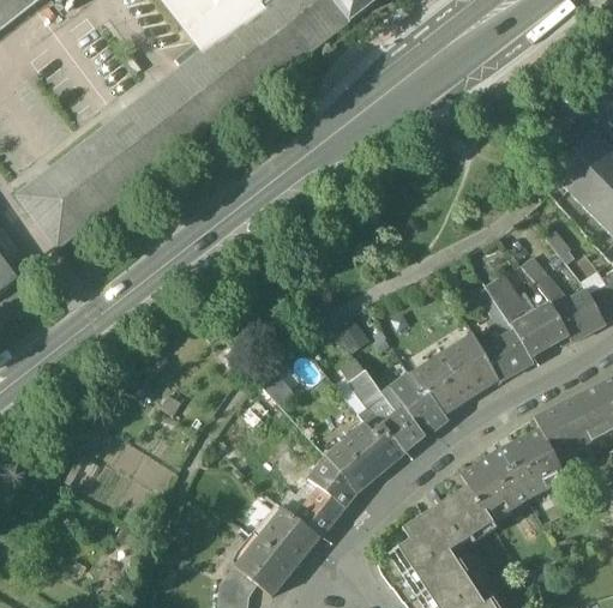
[(0,0),(0,23),(29,0),(164,0),(203,48),(18,194),(58,247),(350,19),(335,0),(0,0)]
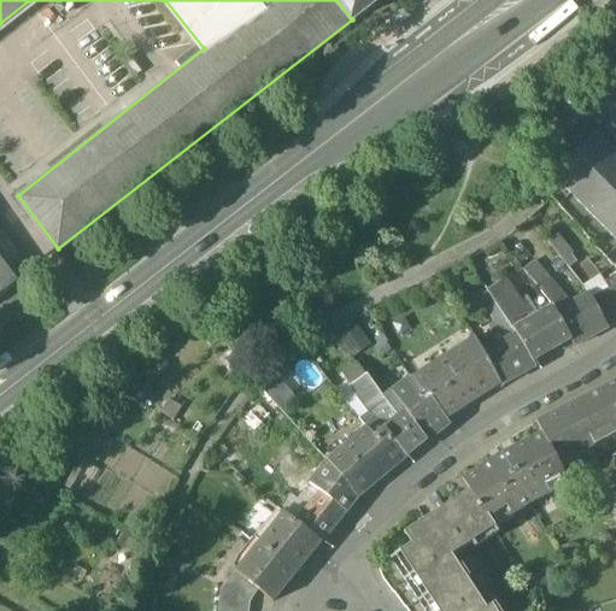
[(336,0),(352,19),(376,0),(336,0)]
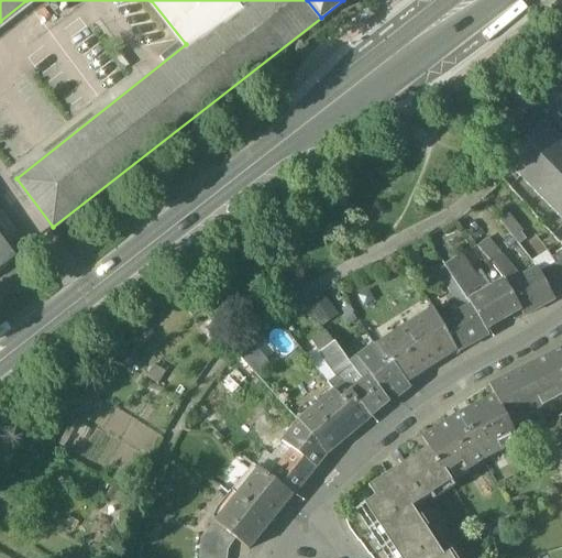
[(504,54),(488,66),(493,73),(508,59),(504,54)]
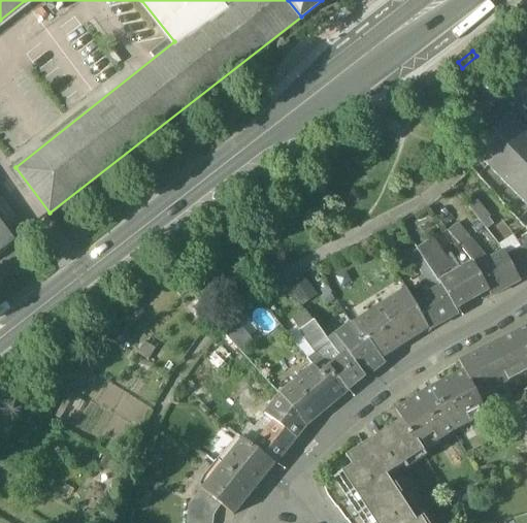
[(526,110),(520,104),(513,111),(512,110),(474,146),(526,200),(526,110)]
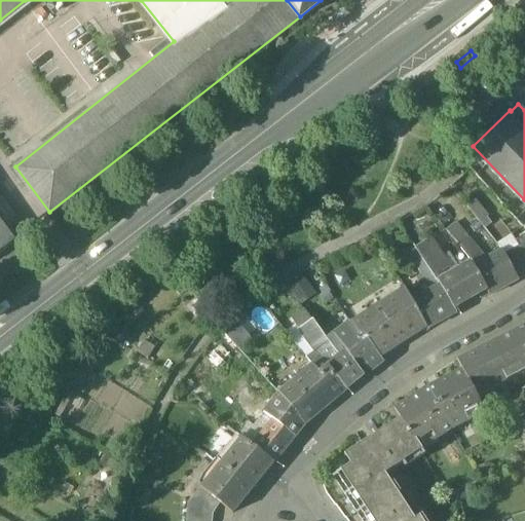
[(488,214),(475,197),(467,202),(486,225),(491,221),(486,215),(488,214)]
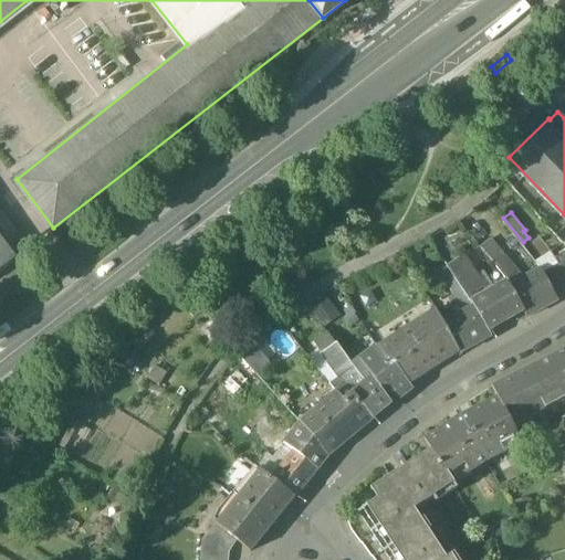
[(0,268),(17,256),(0,234),(0,268)]
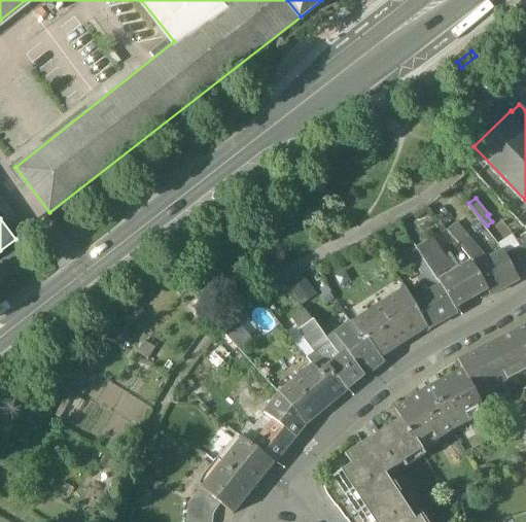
[(417,246),(442,283),(456,307),(489,288),(489,287),(474,261),(449,275),(444,270),(452,264),(436,241),(442,238),(437,231),(417,245),(417,246)]
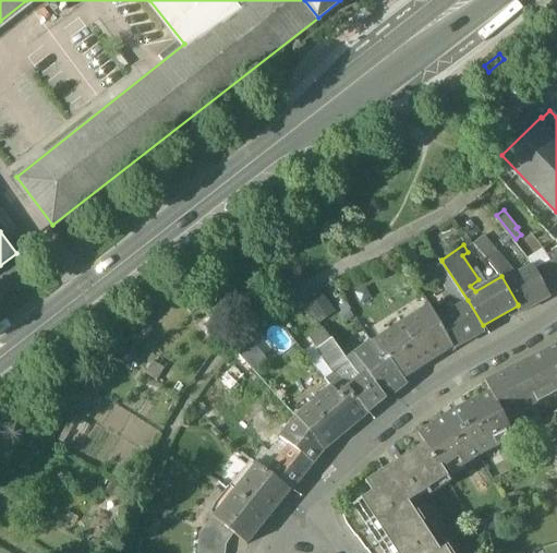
[(530,259),(533,261),(515,271),(498,249),(487,257),(501,276),(518,304),(518,305),(520,310),(551,293),(543,280),(556,272),(556,254),(551,257),(546,250),(530,259)]
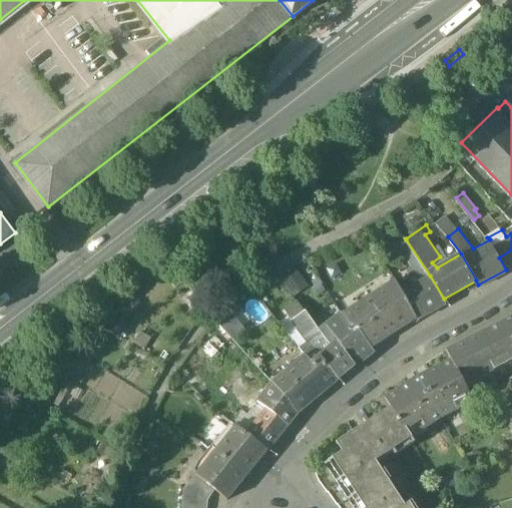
[(406,268),(415,284),(403,290),(417,316),(418,317),(446,302),(444,299),(430,276),(406,239),(398,245),(404,256),(405,255),(411,265),(406,268)]
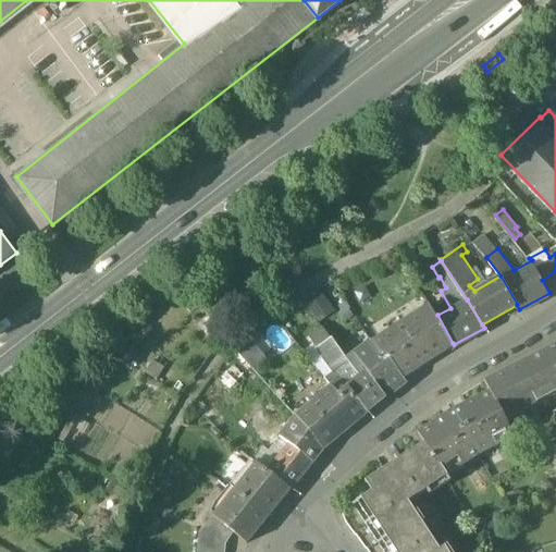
[(555,271),(542,280),(550,293),(555,290),(555,271)]
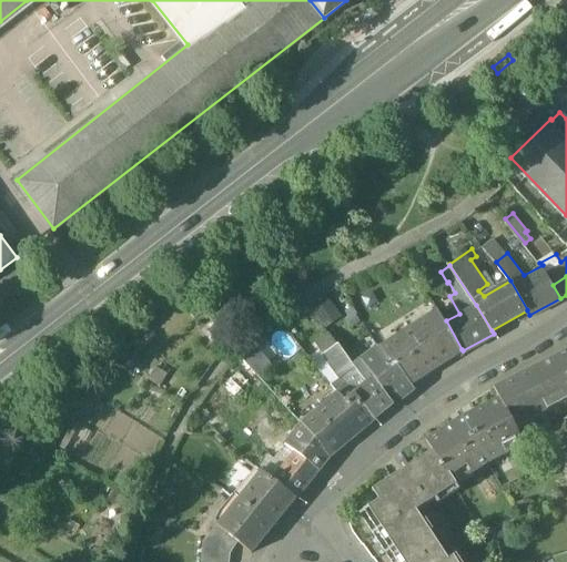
[(315,302),(323,322),(342,314),(334,295),(315,302)]
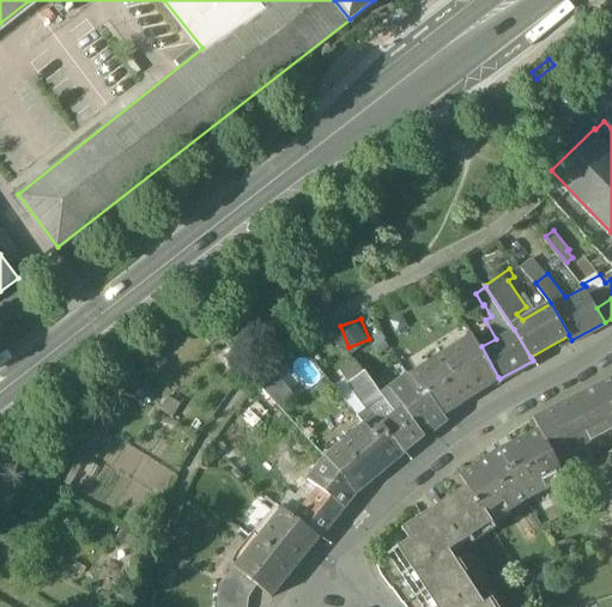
[(473,332),(410,372),(423,394),(426,390),(444,413),(498,377),(482,346),(473,332)]
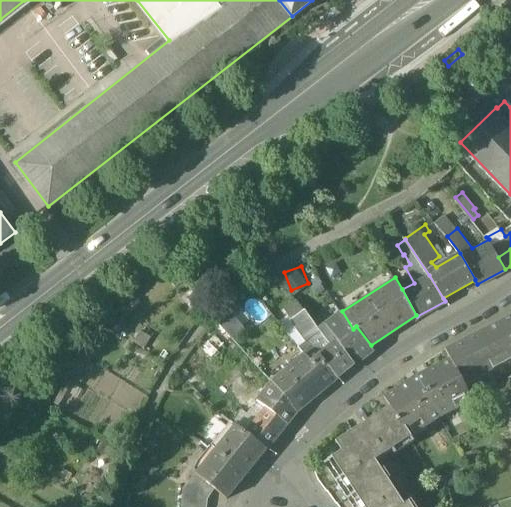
[(296,297),(283,307),(291,317),(305,308),(296,297)]
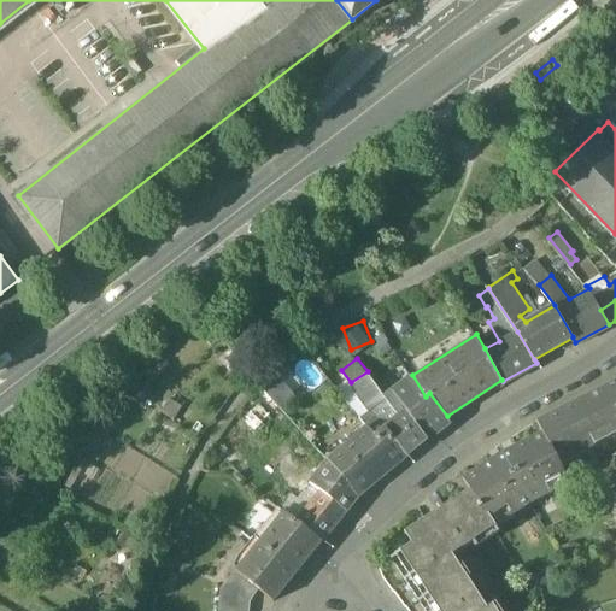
[(386,397),(368,371),(351,382),(370,407),(386,397)]
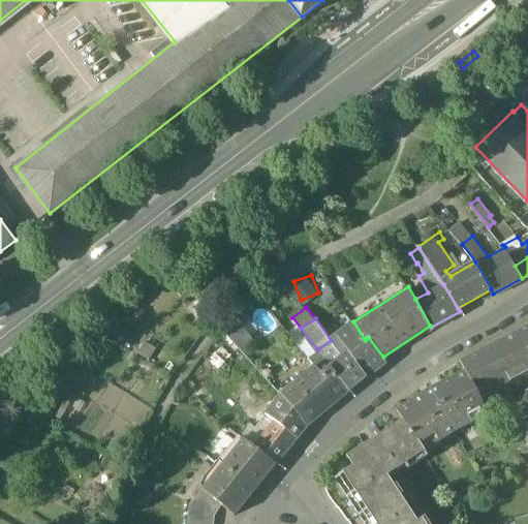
[(365,340),(353,321),(345,329),(331,340),(343,356),(349,351),(365,340)]
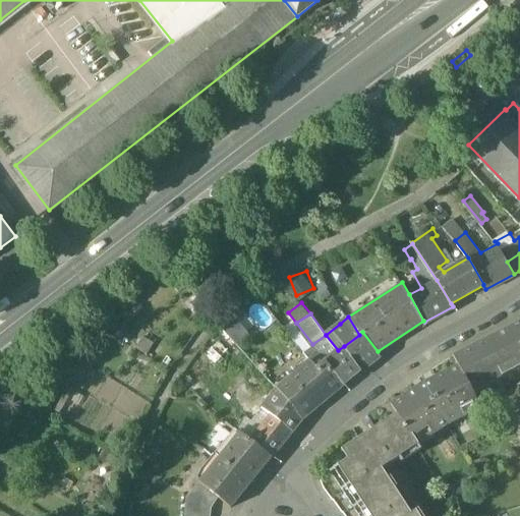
[(519,319),(454,352),(459,362),(471,389),(519,365),(519,319)]
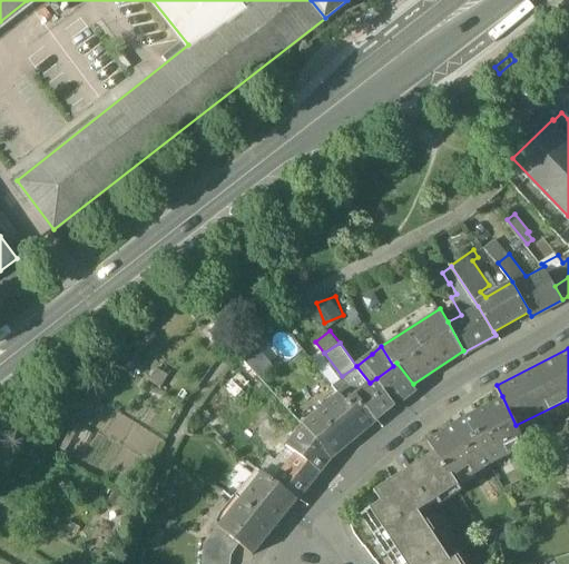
[(413,384),(396,363),(393,366),(376,378),(395,403),(415,387),(413,384)]
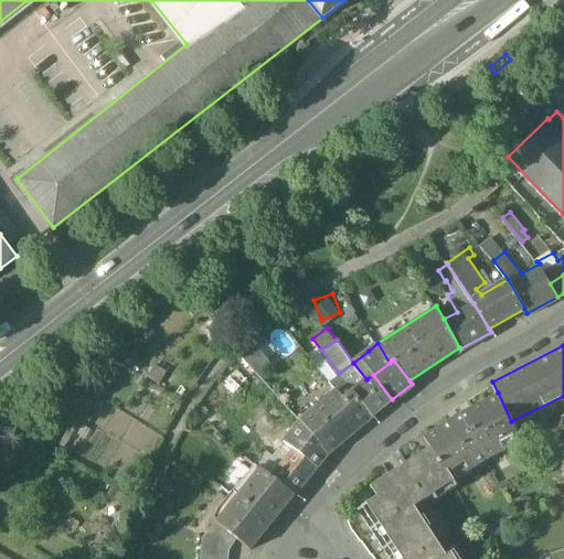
[(353,390),(339,373),(330,379),(338,388),(346,398),(353,390)]
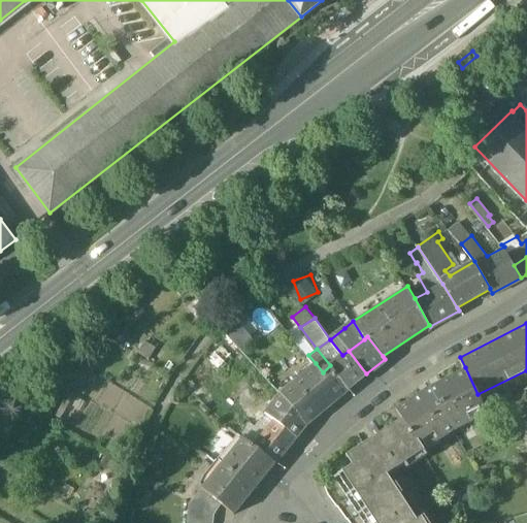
[(366,373),(349,351),(342,355),(330,365),(331,365),(349,387),(366,373)]
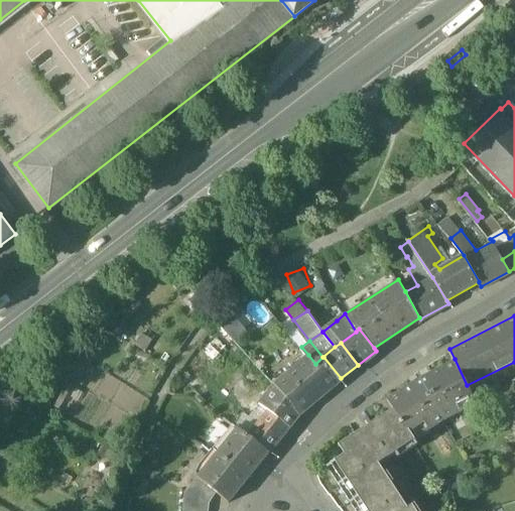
[(308,355),(274,383),(287,397),(299,413),(341,378),(324,357),(323,357),(315,364),(308,355)]
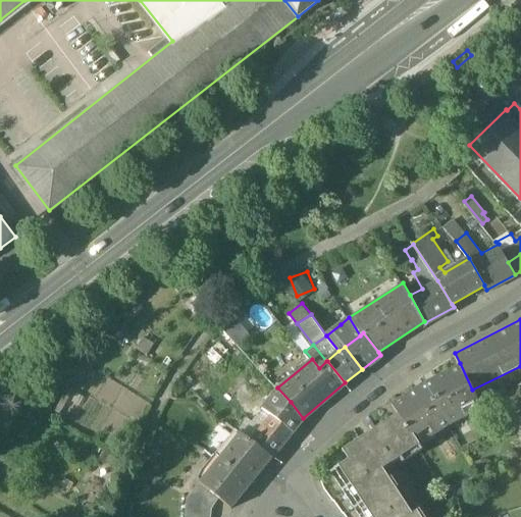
[(460,363),(425,381),(449,424),(481,407),(472,390),(460,363)]
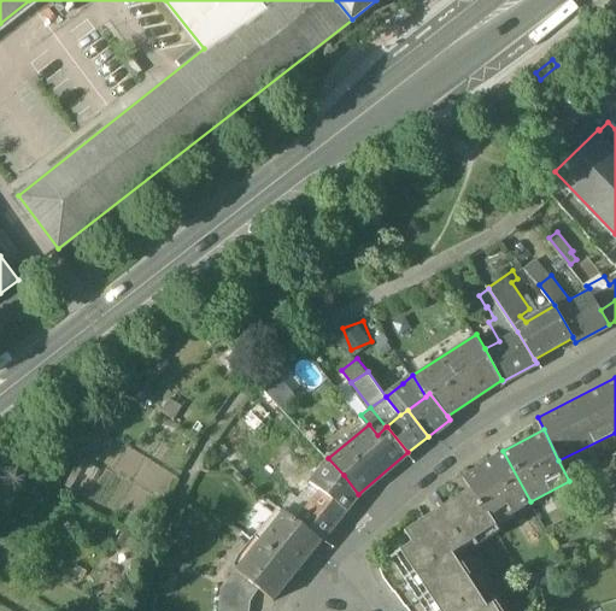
[(503,451),(464,475),(473,487),(496,523),(531,501),(503,451)]
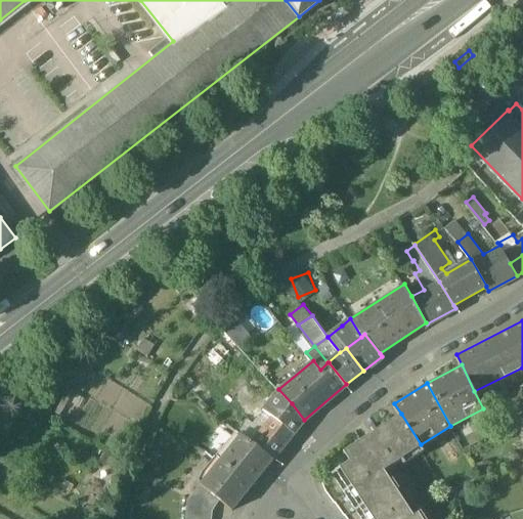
[(273,416),(252,440),(273,458),(304,420),(292,403),(278,389),(264,407),(273,416)]
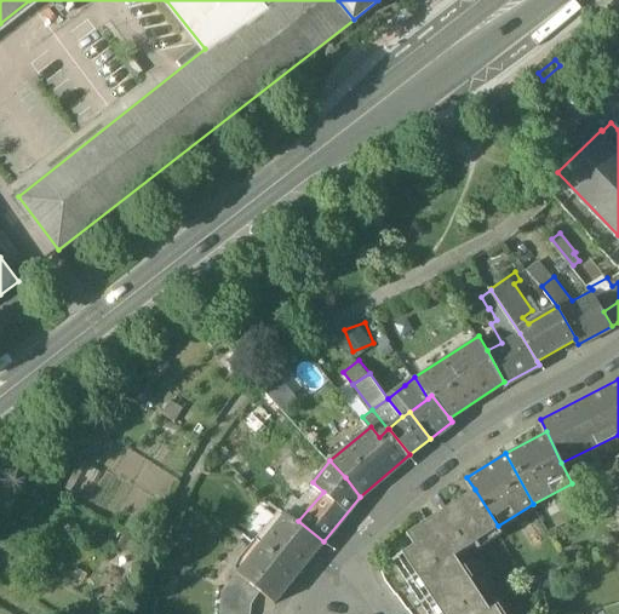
[(436,514),(431,517),(456,555),(460,551),(476,541),(480,546),(503,532),(498,526),(475,489),(436,514)]
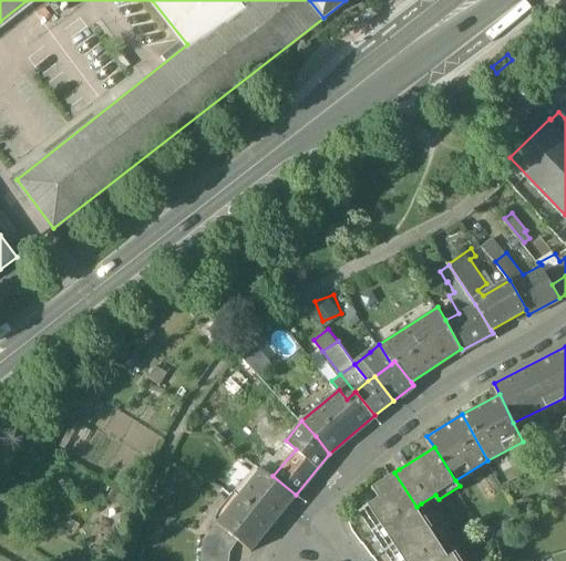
[(273,476),(261,467),(239,494),(274,522),(296,495),(273,476)]
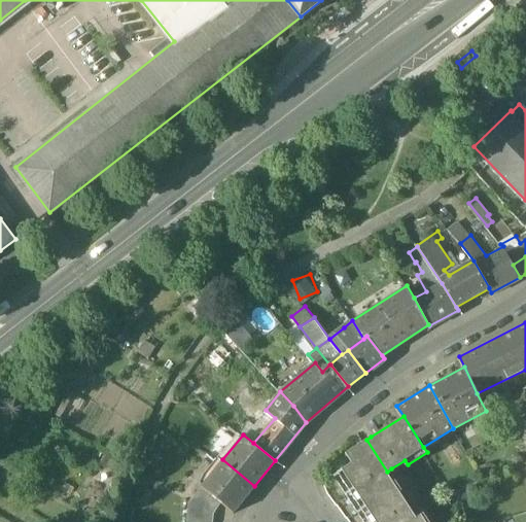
[(349,496),(387,472),(366,440),(348,451),(354,461),(335,474),(349,496)]
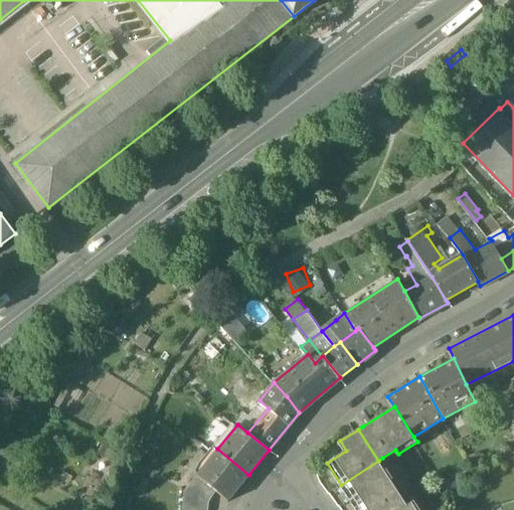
[(248,475),(217,449),(197,474),(216,489),(228,499),(248,475)]
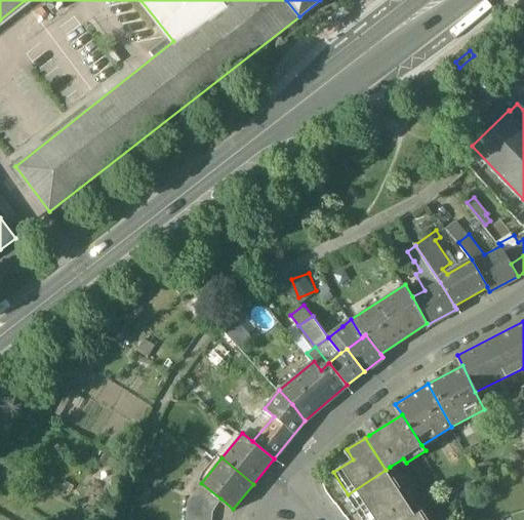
[(363,519),(375,519),(405,502),(398,490),(401,488),(394,478),(392,479),(386,470),(348,494),(363,519)]
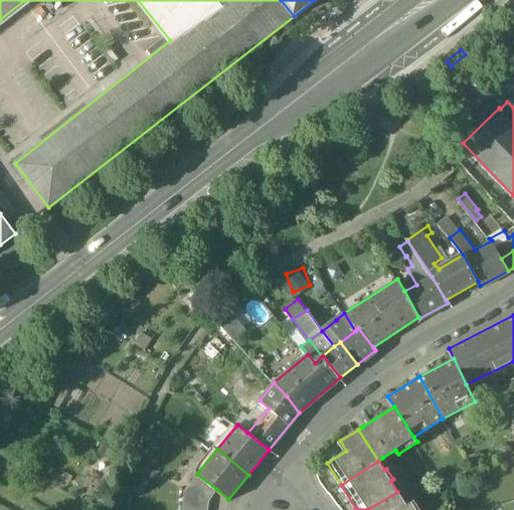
[(216,489),(197,474),(185,489),(209,499),(216,489)]
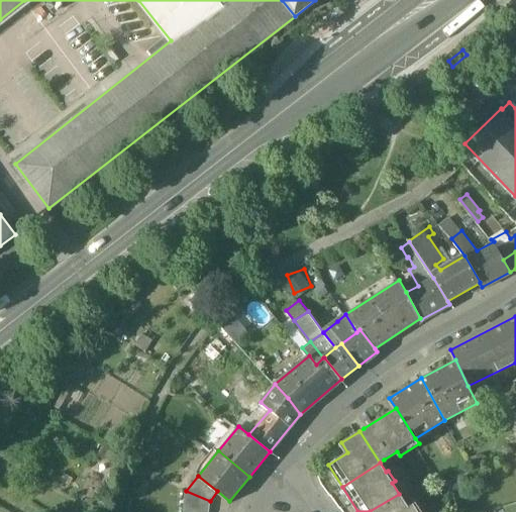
[(209,511),(210,501),(186,491),(183,511),(184,511),(191,511),(209,511)]
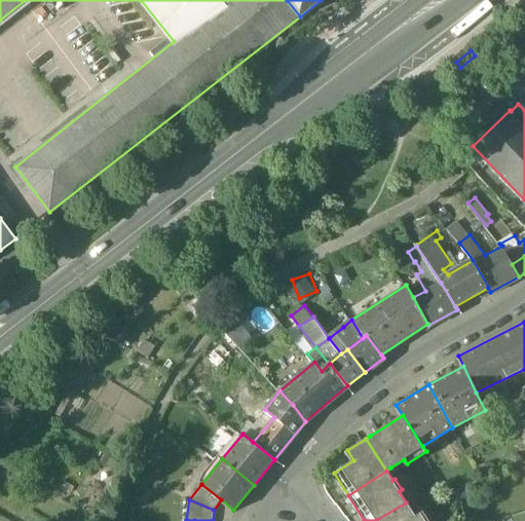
[(428,520),(423,512),(416,517),(406,503),(376,520),(428,520)]
